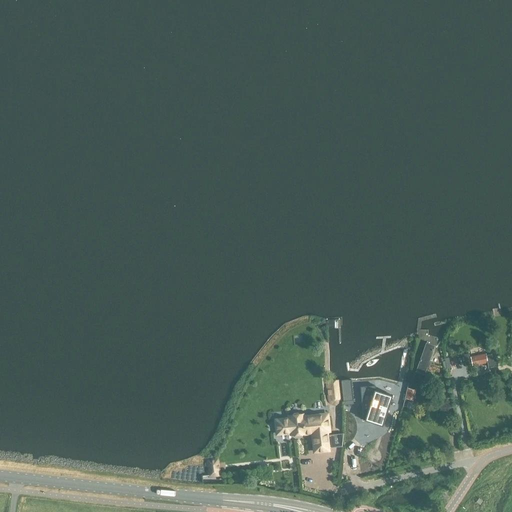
[(426,342),(416,372),(424,375),(427,367),(429,368),(431,362),(430,361),(435,345),(426,342)]
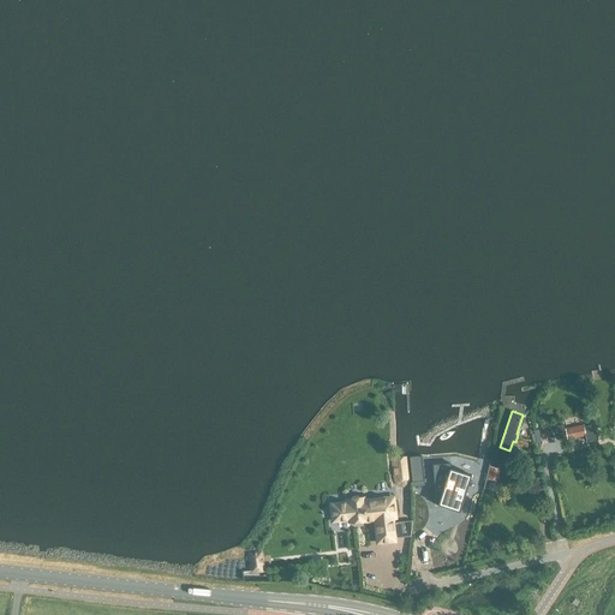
[(587,424),(566,429),(567,439),(585,435),(587,441),(598,439),(596,430),(589,431),(587,424)]
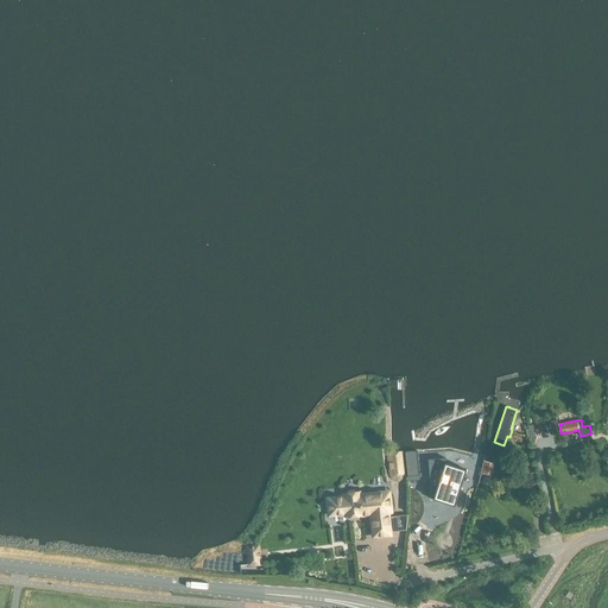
[(406,474),(404,450),(386,451),(388,469),(388,473),(390,477),(393,481),(398,481),(403,480),(406,476),(406,474)]
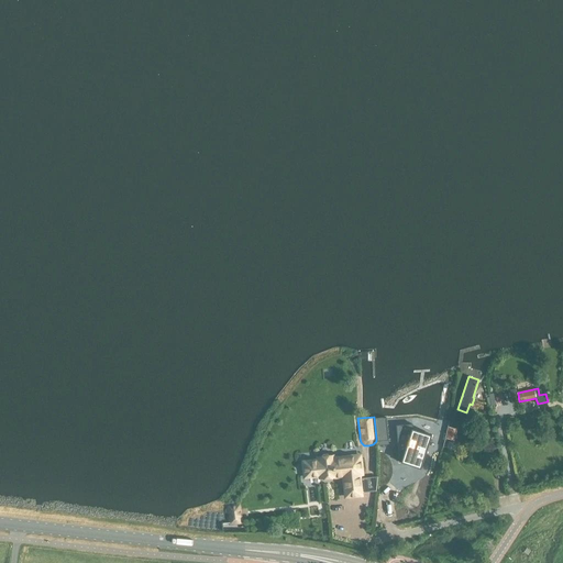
[(386,418),(384,418),(375,419),(377,441),(388,440),(386,418)]
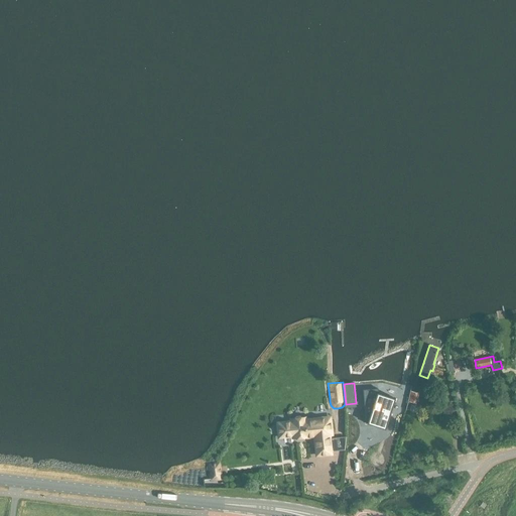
[(378,388),(364,389),(364,393),(364,400),(366,423),(368,423),(385,428),(394,403),(395,398),(378,392),(378,388)]
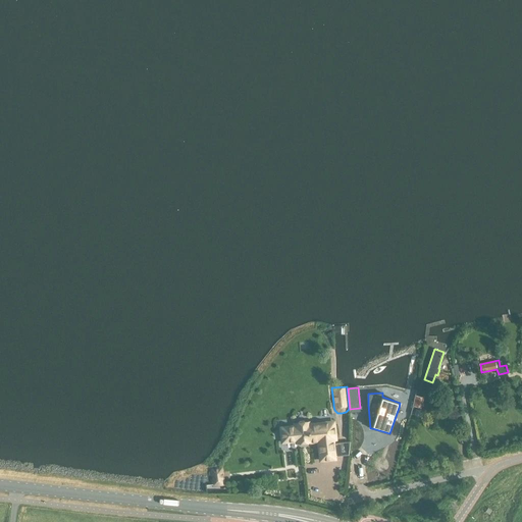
[(416,396),(413,406),(421,408),(424,398),(416,396)]
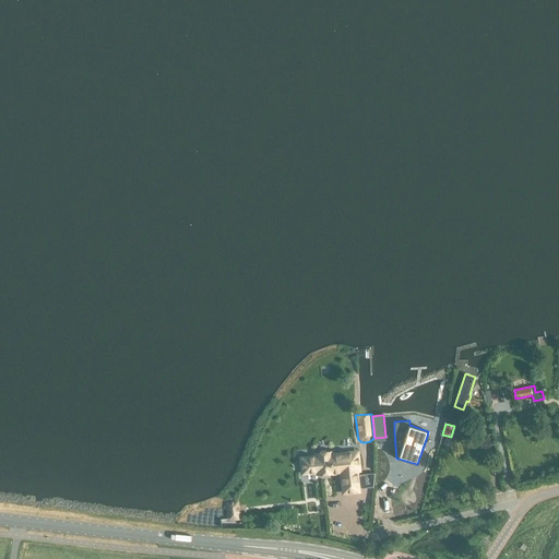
[(342,472),(343,478),(344,492),(358,491),(356,471),(359,470),(357,455),(344,456),(344,454),(331,455),(330,452),(316,453),(317,458),(300,459),(302,473),(318,472),(319,475),(342,472)]
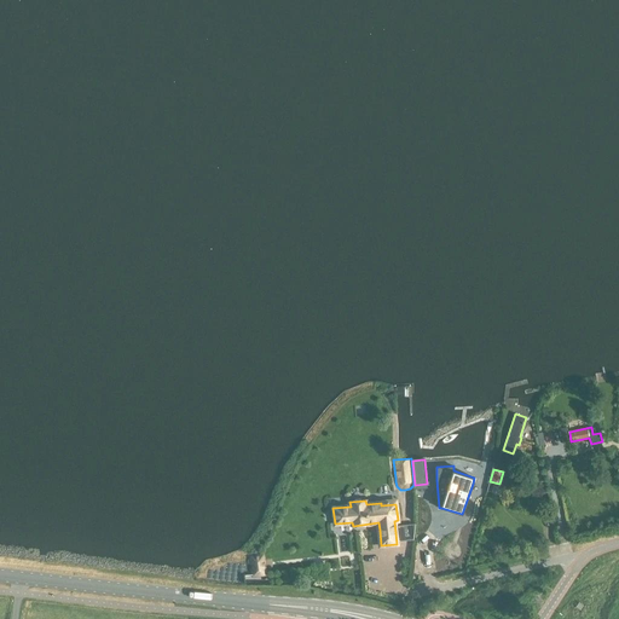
[(452,531),(452,515),(437,514),(437,530),(452,531)]
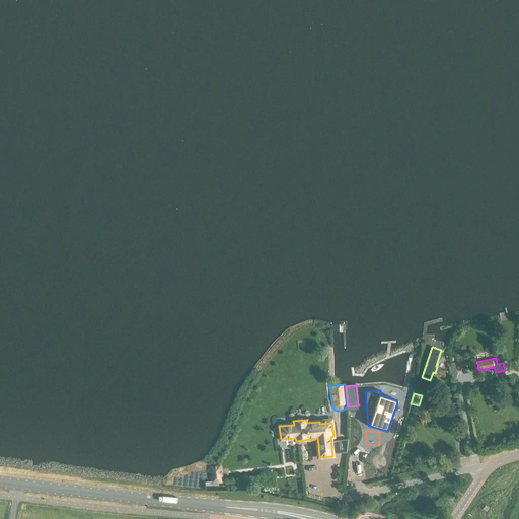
[(213,482),(221,480),(220,466),(212,467),(213,482)]
